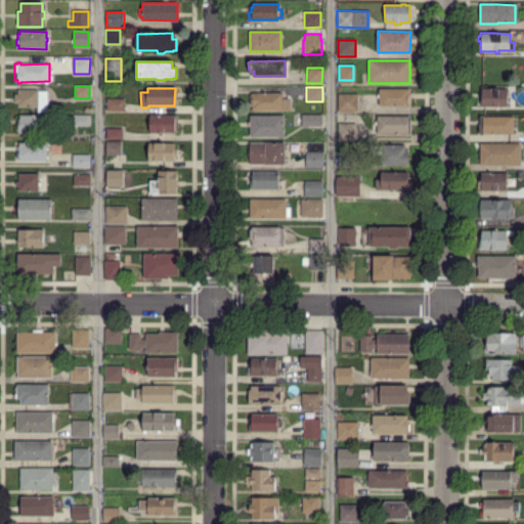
[(410,106),(379,105),(379,97),(376,97),(376,94),(379,94),(379,89),(408,89),(408,93),(410,93),(410,106)]
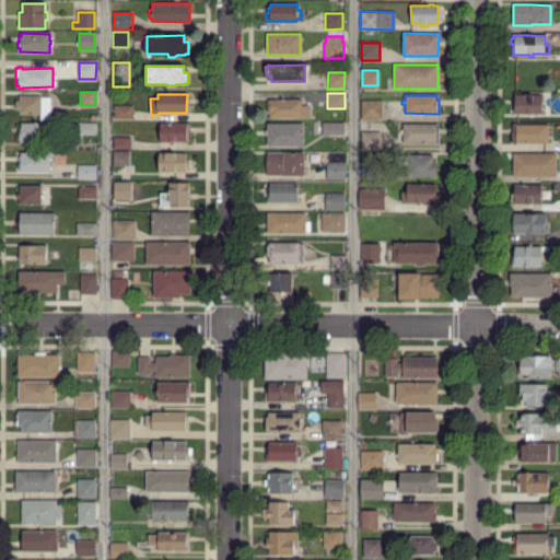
[(534,116),(527,116),(527,114),(514,114),(514,112),(512,112),(513,98),(514,98),(514,95),(528,95),(541,95),(540,114),(534,114),(534,116)]
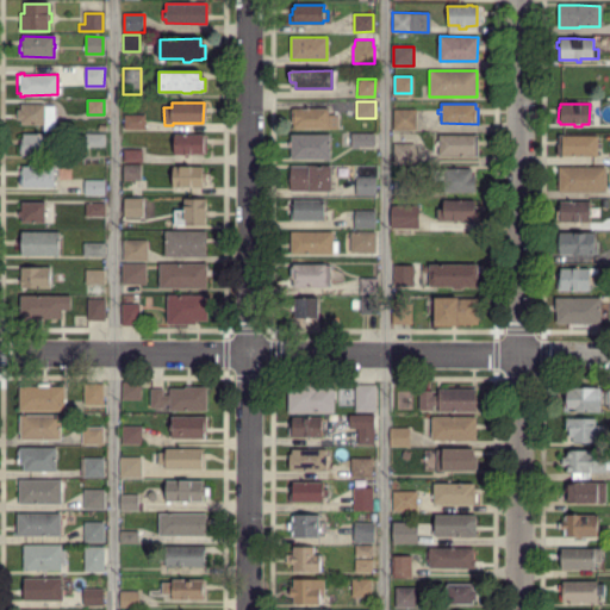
[(54,131),(44,130),(44,124),(22,124),(22,119),(17,119),(17,109),(20,110),(20,105),(44,105),(44,106),(54,106),(54,131)]
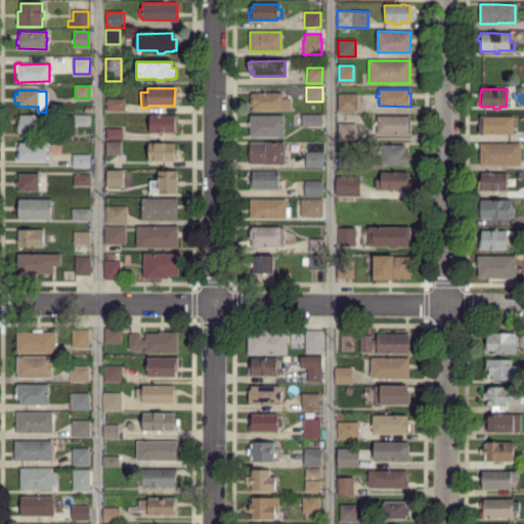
[(252,111),(252,108),(250,108),(250,93),(281,93),(281,96),(284,96),(284,98),(292,98),(292,111),(252,111)]
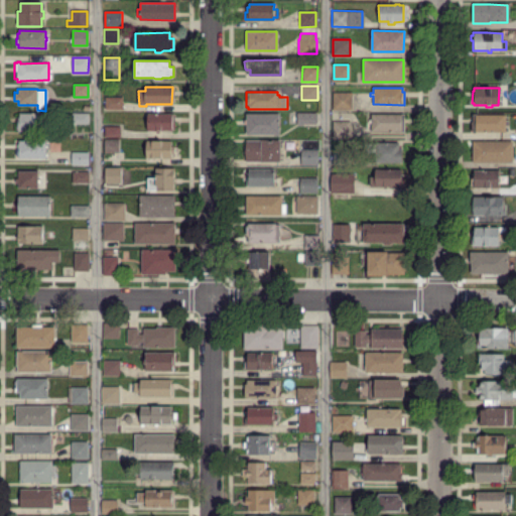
[(351,110),(334,110),(334,93),(351,93),(351,110)]
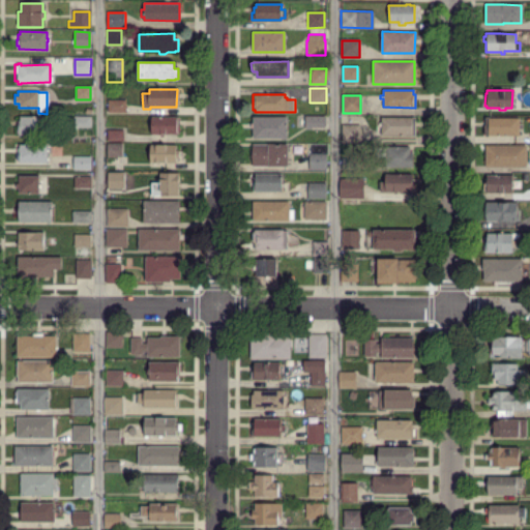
[(108,113),(108,99),(125,99),(125,113),(108,113)]
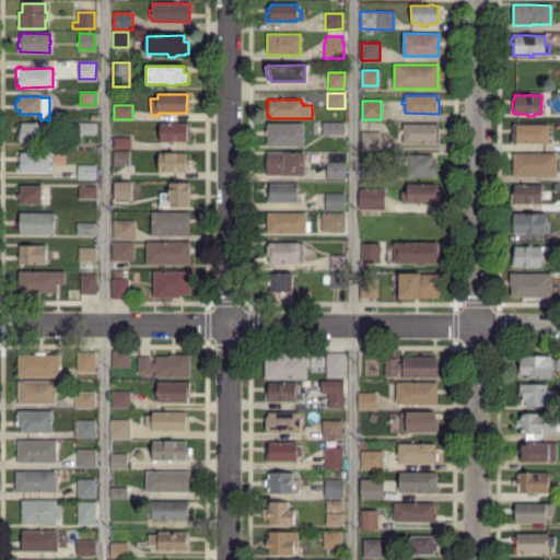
[(95,135),(78,133),(78,123),(95,123),(95,135)]
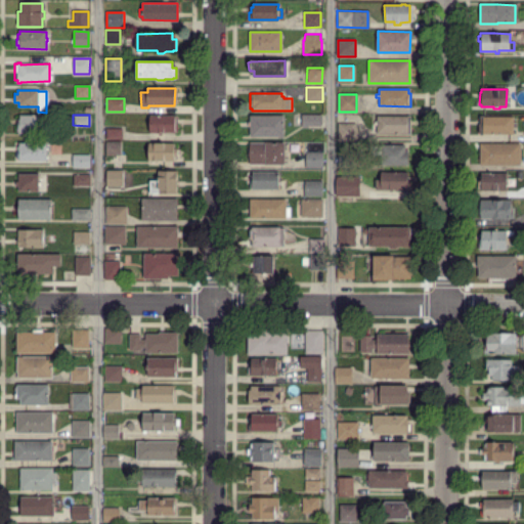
[(167,135),(159,135),(159,133),(149,133),(149,115),(175,115),(175,116),(177,116),(177,132),(167,132),(167,135)]
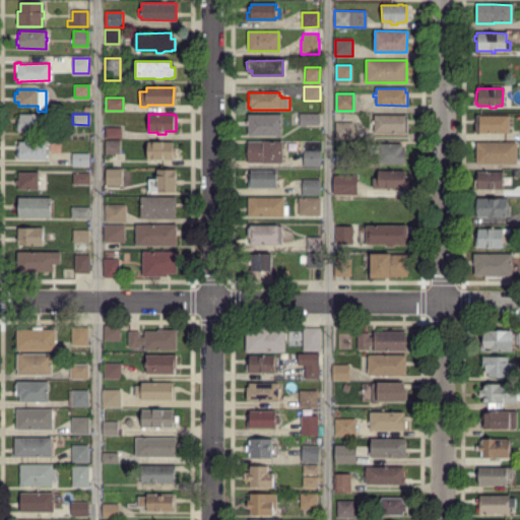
[(299,124),(299,114),(318,114),(318,124),(299,124)]
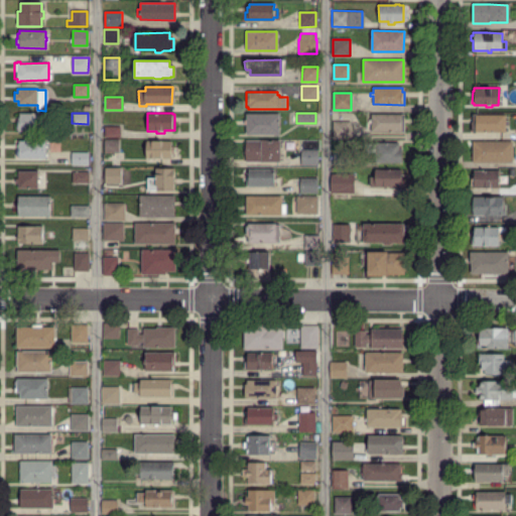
[(403,132),(400,132),(371,132),(371,124),(369,124),(369,120),(372,120),(372,115),(400,115),(400,113),(403,113),(403,132)]
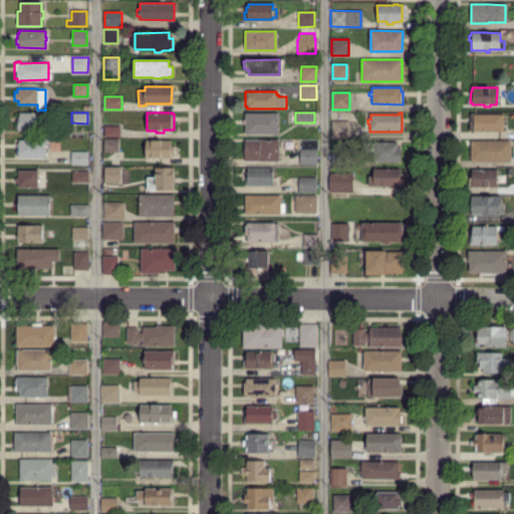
[(40,131),(19,131),(19,127),(15,127),(15,121),(18,121),(18,115),(20,115),(20,113),(40,113),(40,131)]
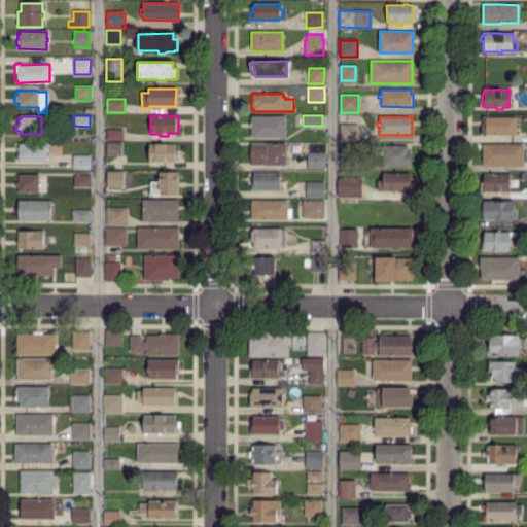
[(284,138),(250,138),(250,133),(249,133),(249,127),(251,127),(251,116),(284,116),(284,138)]
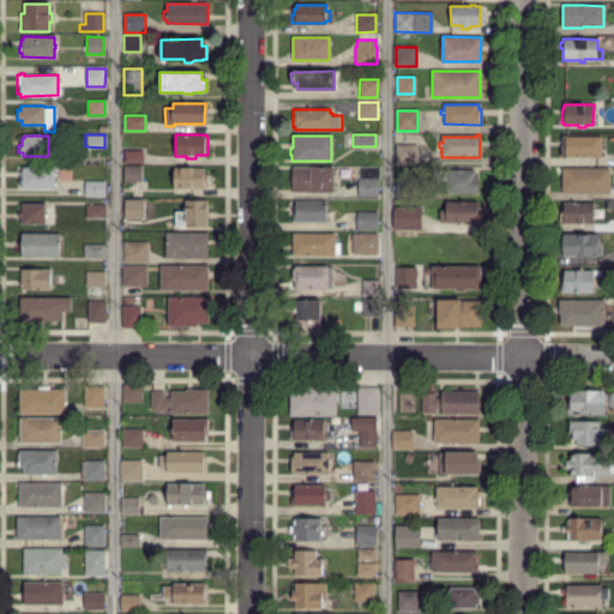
[(600,157),(578,157),(561,157),(561,145),(563,145),(563,137),(578,137),(600,137),(600,157)]
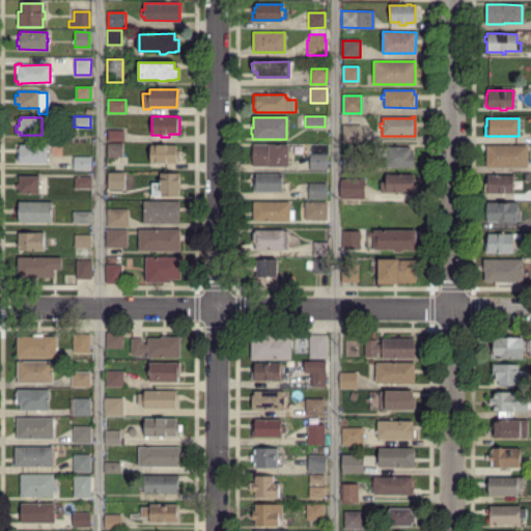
[(360,141),(342,141),(343,126),(360,126),(360,141)]
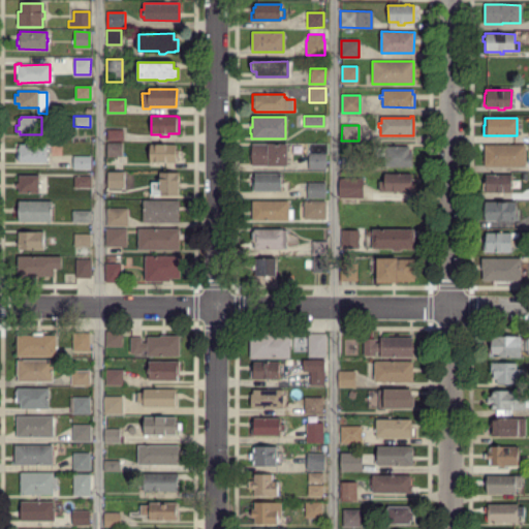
[(122,139),(107,139),(107,129),(122,130),(122,139)]
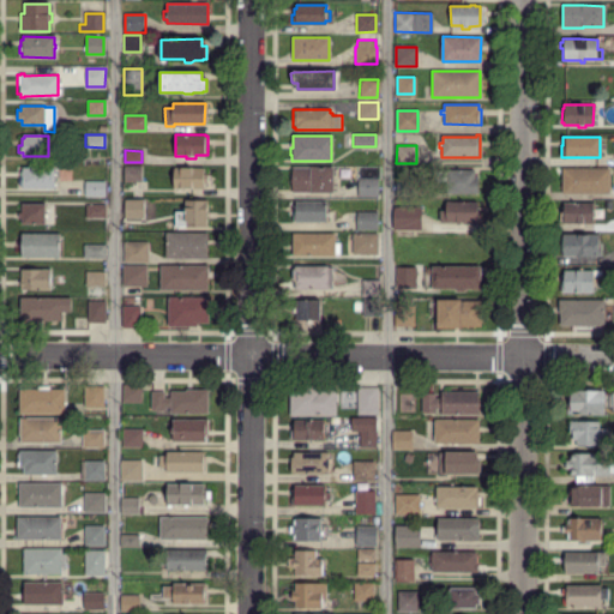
[(332,192),(292,192),(292,166),(309,166),(309,167),(332,167),(332,192)]
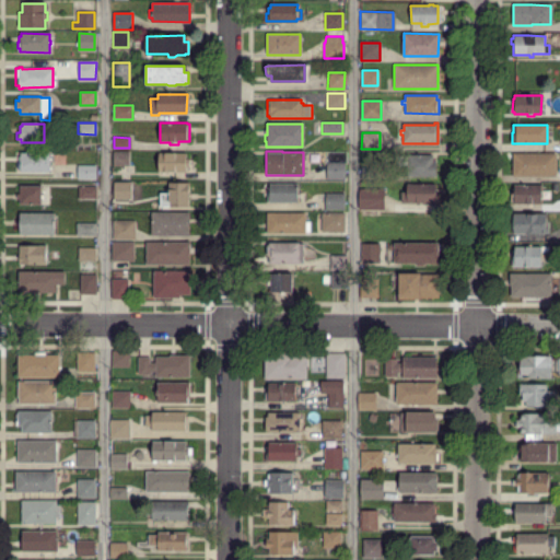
[(19,172),(19,167),(18,167),(18,161),(20,161),(20,156),(21,156),(21,152),(49,153),(49,171),(19,172)]
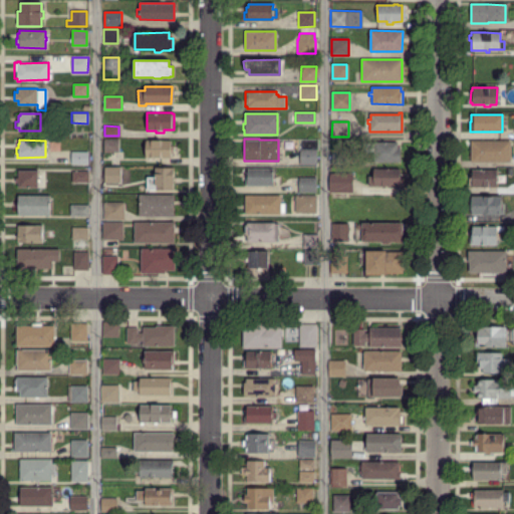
[(117,151),(104,151),(104,140),(117,140),(117,151)]
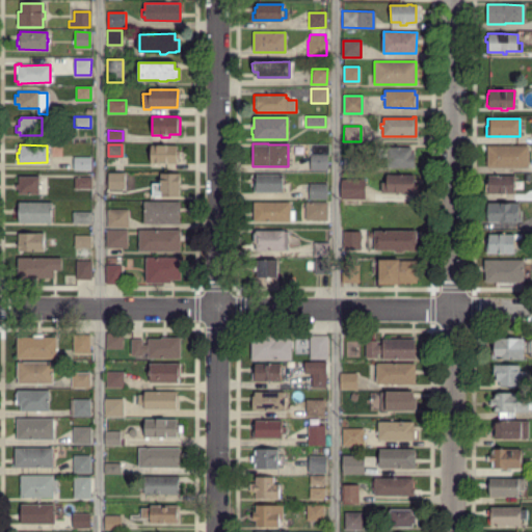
[(170,166),(157,165),(157,162),(149,162),(149,155),(150,155),(150,145),(176,145),(176,151),(180,151),(180,160),(177,159),(177,163),(170,163),(170,166)]
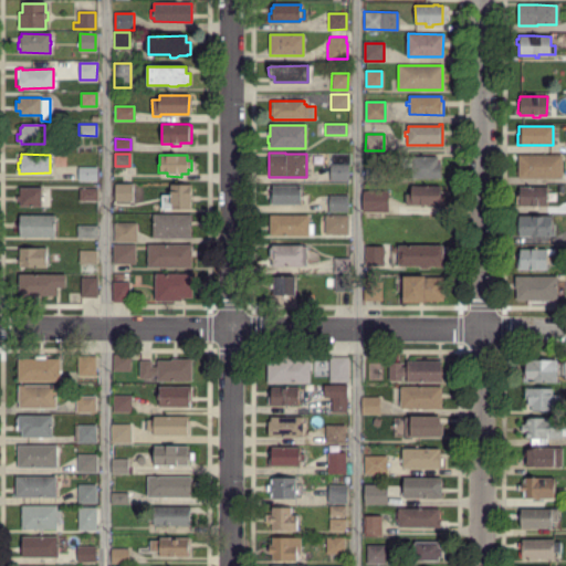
[(561,179),(533,178),(517,178),(519,155),(533,156),(561,156),(561,179)]
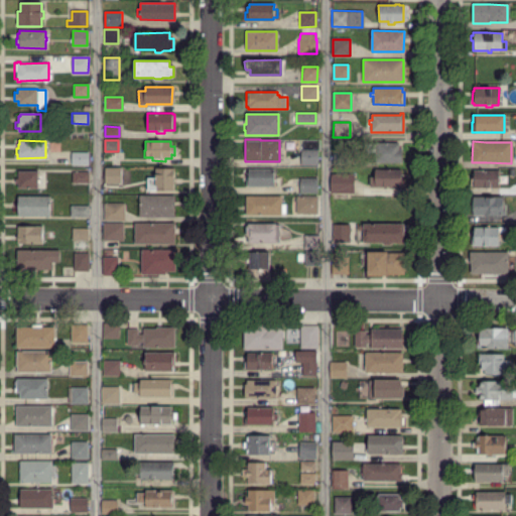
[(402,162),(374,162),(375,153),(366,152),(366,144),(375,144),(375,142),(397,142),(397,149),(402,149),(402,162)]
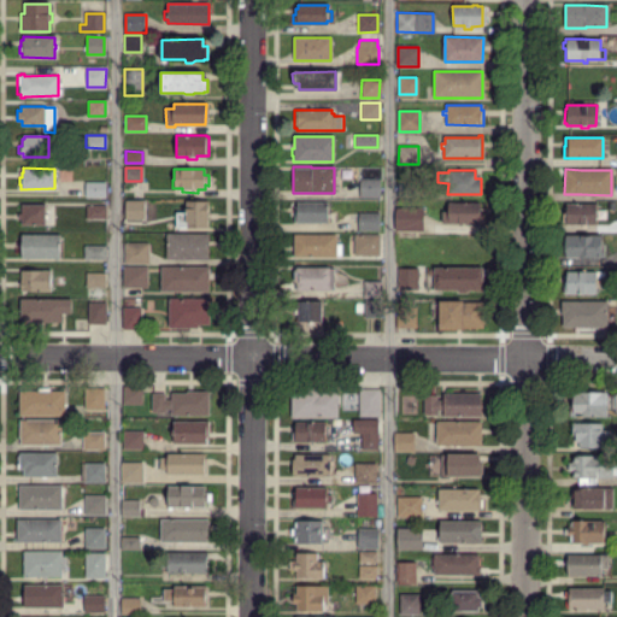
[(378,195),(360,195),(360,178),(378,178),(378,195)]
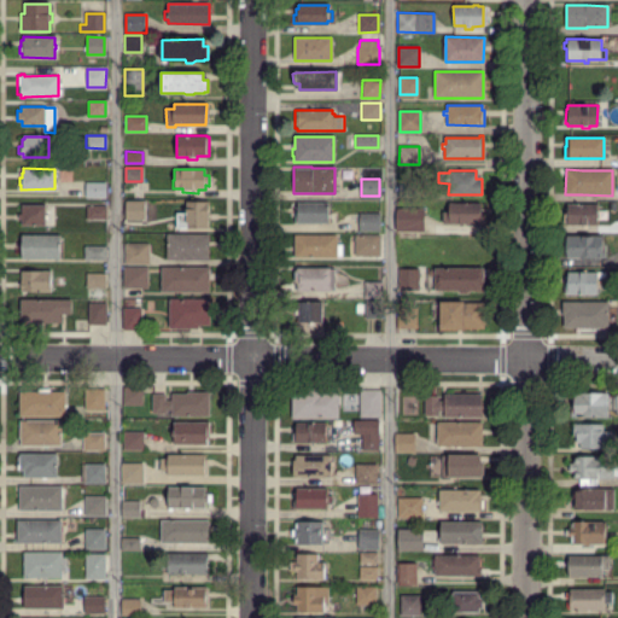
[(413,196),(397,197),(397,184),(404,184),(404,180),(409,180),(409,184),(412,184),(413,196)]
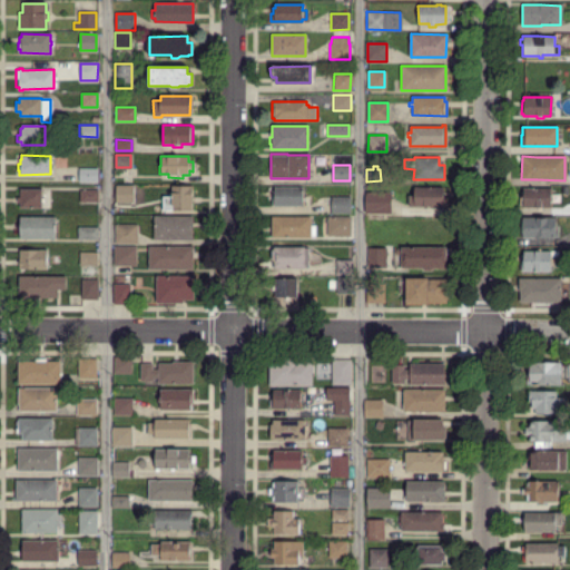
[(98,182),(78,182),(78,168),(97,168),(98,182)]
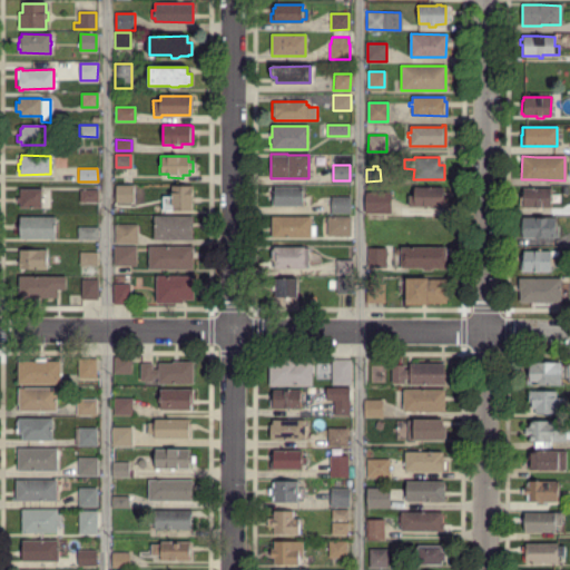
[(131,202),(116,202),(116,185),(133,186),(131,202)]
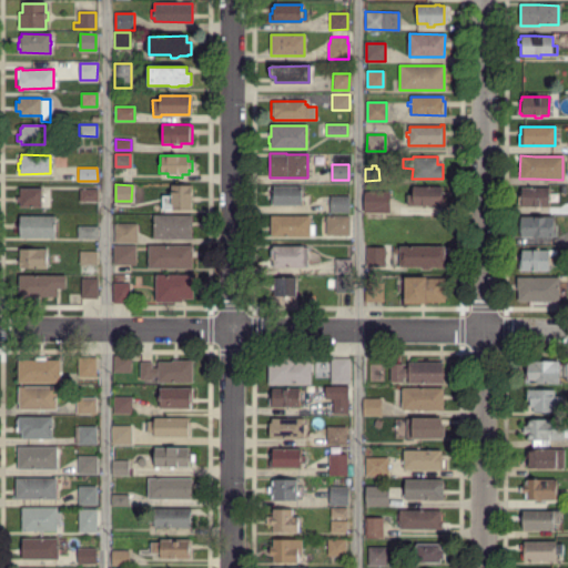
[(191,209),(162,208),(162,195),(170,195),(170,186),(191,186),(191,188),(193,188),(193,201),(191,201),(191,209)]
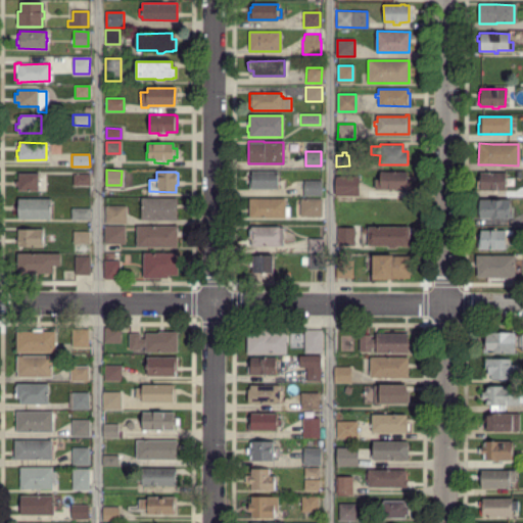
[(249,189),(249,187),(247,187),(247,181),(250,181),(250,175),(251,175),(251,173),(277,172),(278,188),(249,189)]
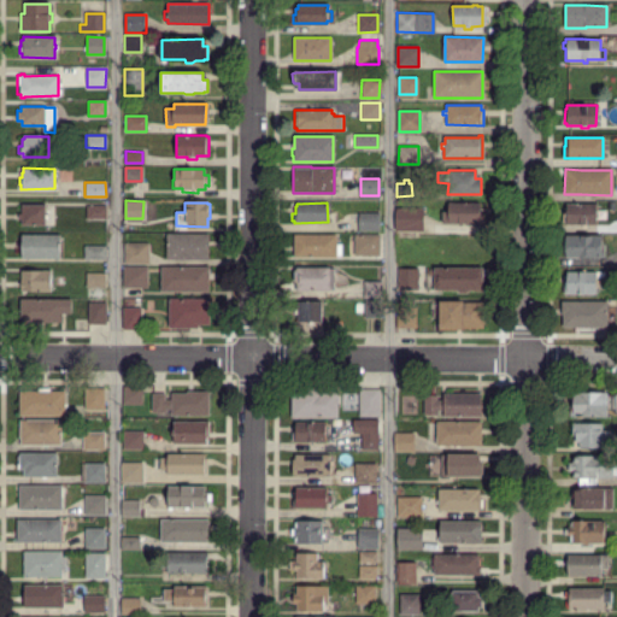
[(21,224),(21,219),(18,219),(19,211),(22,211),(22,205),(43,204),(43,224),(21,224)]
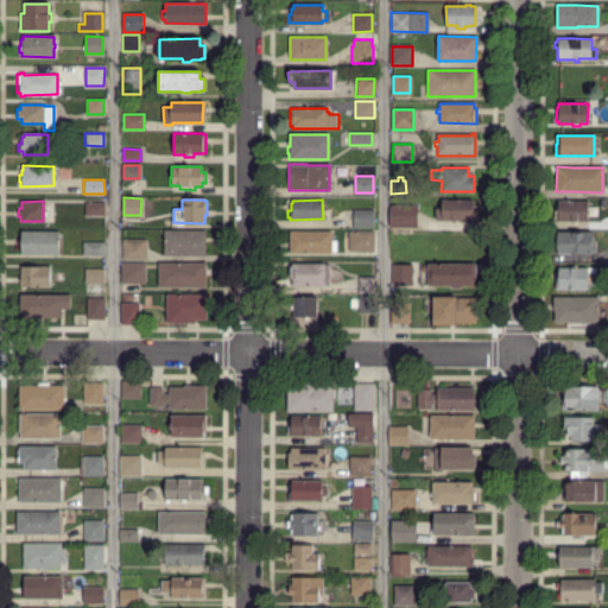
[(102,221),(82,221),(82,201),(102,201),(102,221)]
